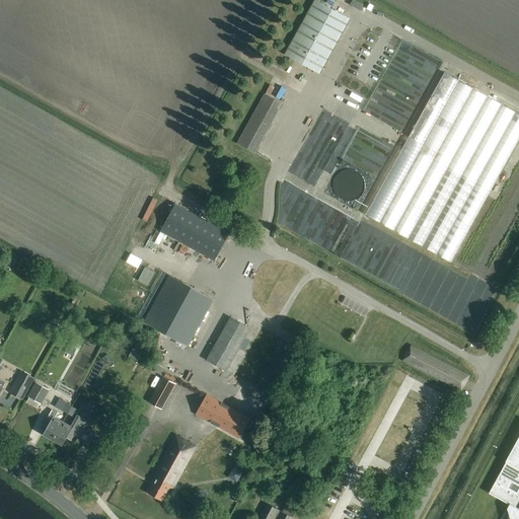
[(348,19),(315,2),(286,56),(318,73),(348,19)]
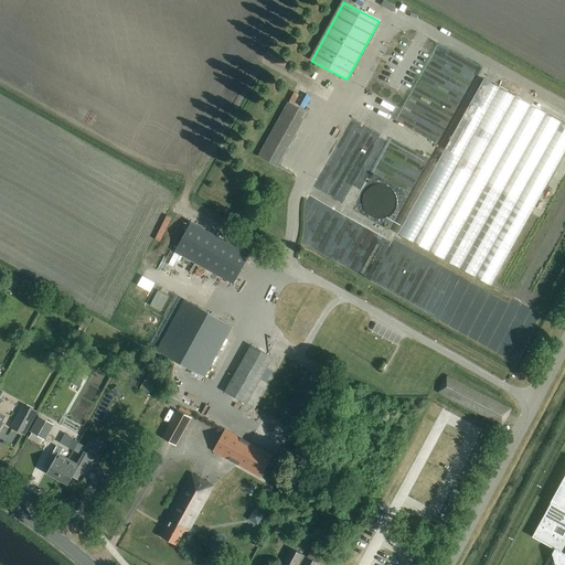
[(489,286),(564,148),(564,126),(480,81),(396,235),(489,286)]
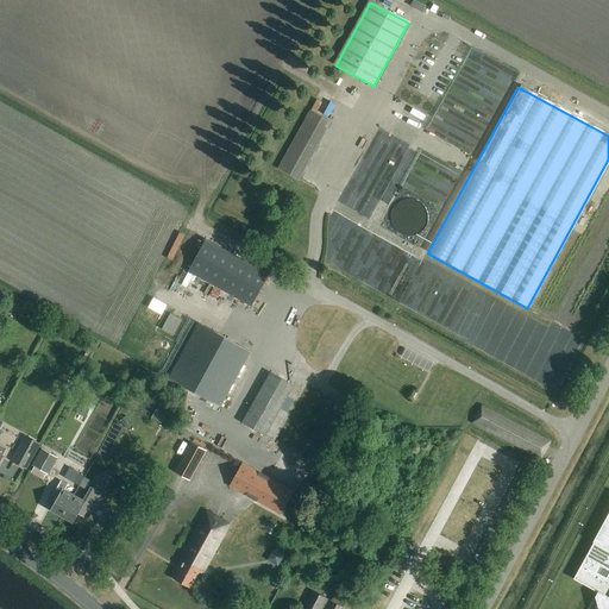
[(325,111),(328,105),(316,99),(313,104),(325,111)]
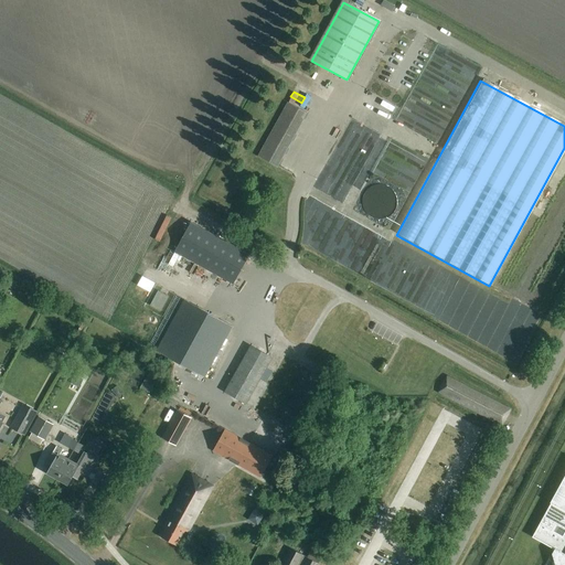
[(298,108),(288,103),(257,157),(276,168),(306,113),(305,113),(307,108),(300,105),(298,108)]
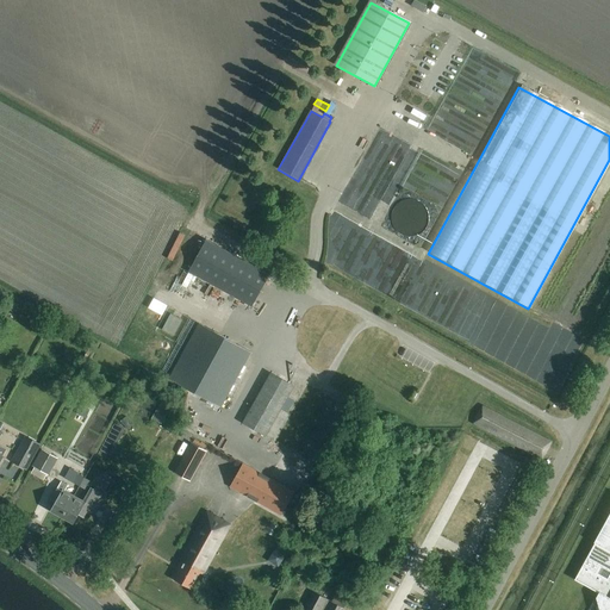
[(440,165),(436,174),(458,181),(460,172),(440,165)]
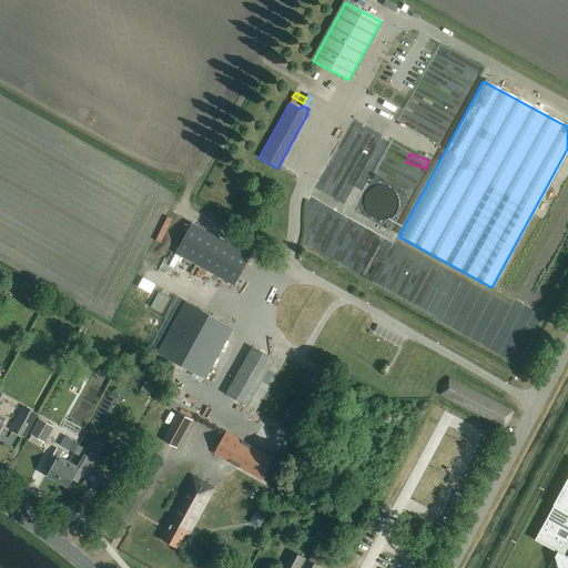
[(330,195),(346,202),(353,185),(351,184),(353,180),(351,179),(356,165),(353,164),(351,170),(345,168),(342,175),(338,174),(330,195)]
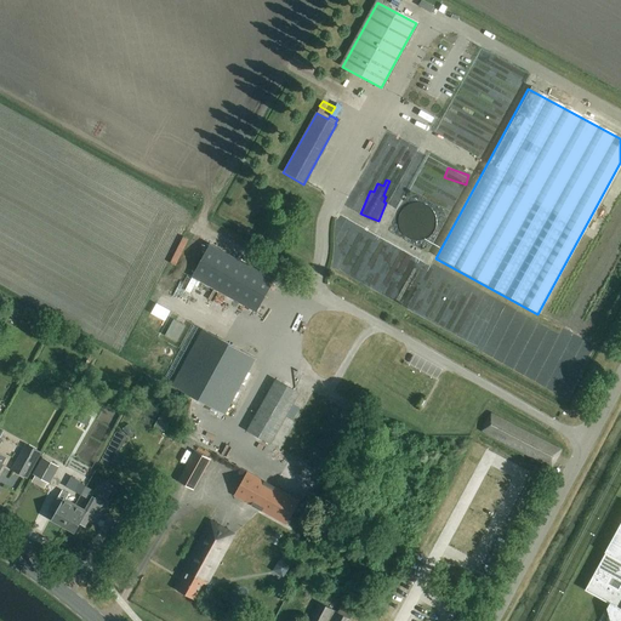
[(210,245),(192,278),(256,313),(274,280),(210,245)]
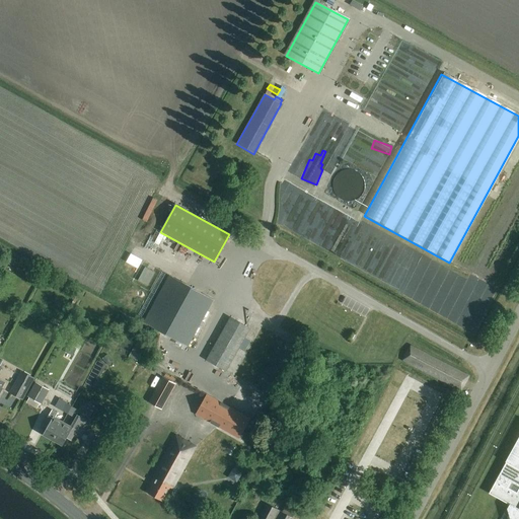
[(130,252),(126,262),(138,268),(142,258),(130,252)]
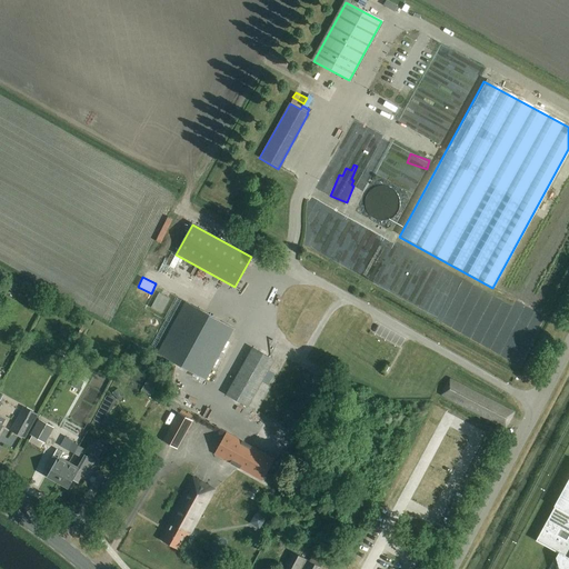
[(158,291),(150,306),(163,312),(170,297),(158,291)]
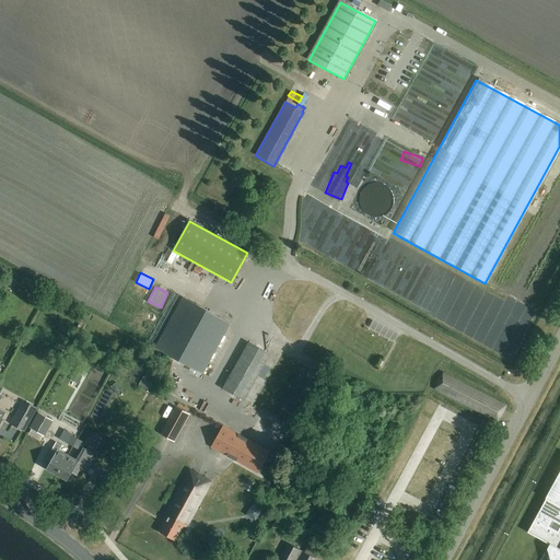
[(154,349),(202,375),(231,324),(183,298),(154,349)]
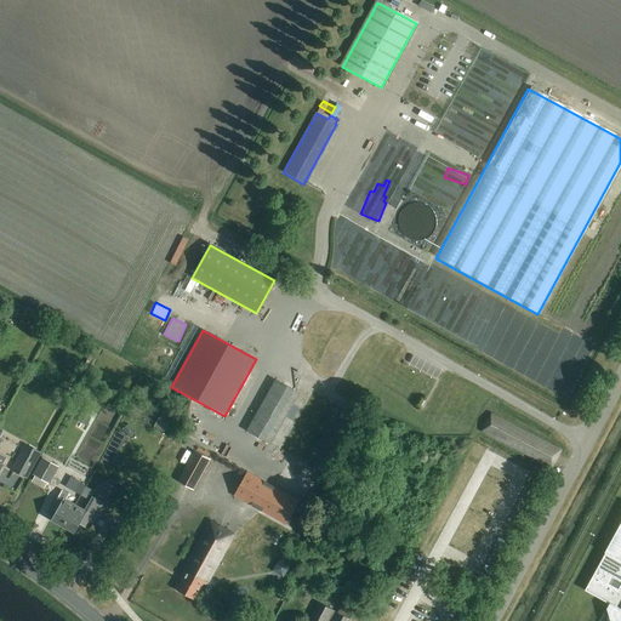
[(291,422),(300,408),(294,404),(300,394),(275,380),(246,432),(271,445),(285,419),(291,422)]
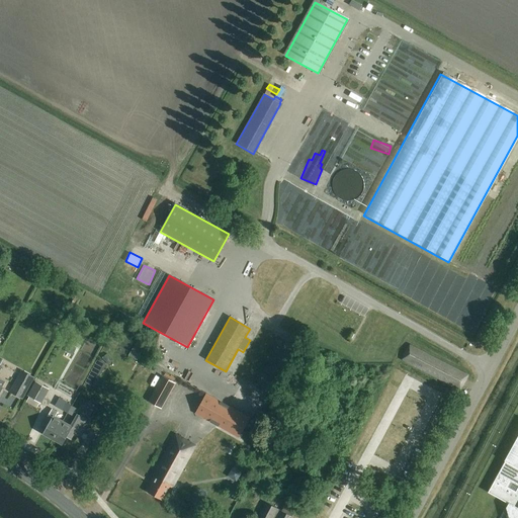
[(289,352),(293,346),(288,343),(284,350),(289,352)]
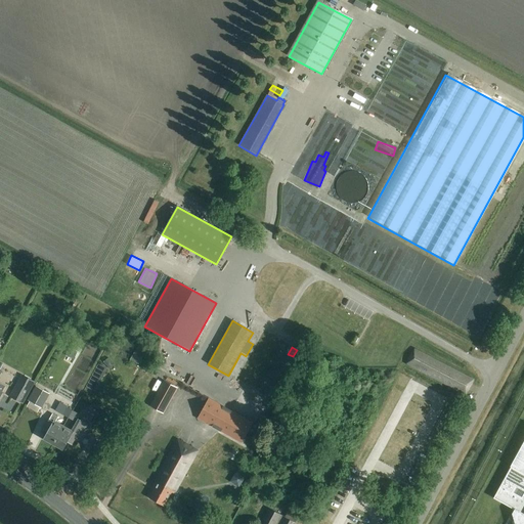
[(69,348),(64,356),(72,359),(76,352),(69,348)]
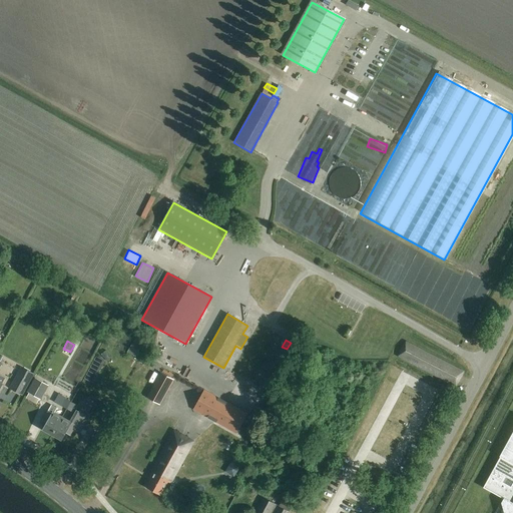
[(136,355),(141,347),(131,342),(127,351),(136,355)]
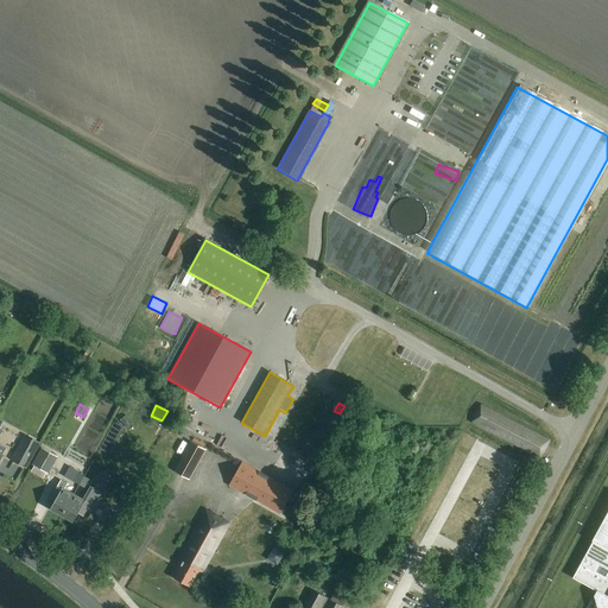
[(549,442),(480,406),(472,423),(540,458),(549,442)]
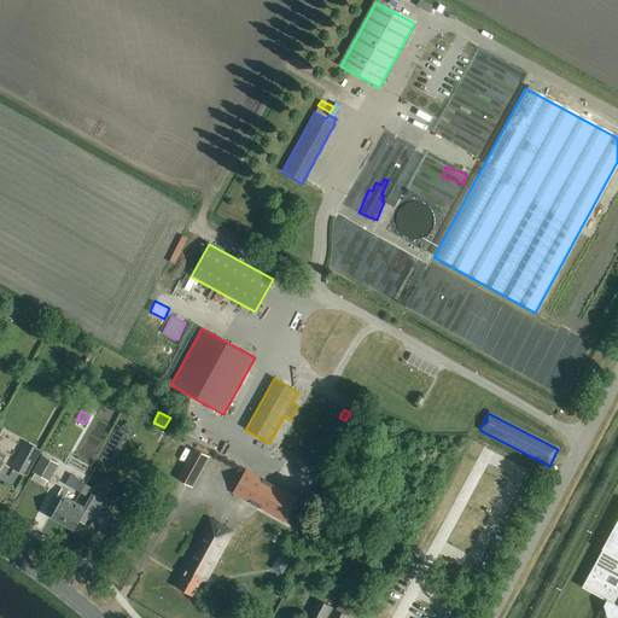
[(28,477),(42,450),(25,442),(11,467),(28,477)]
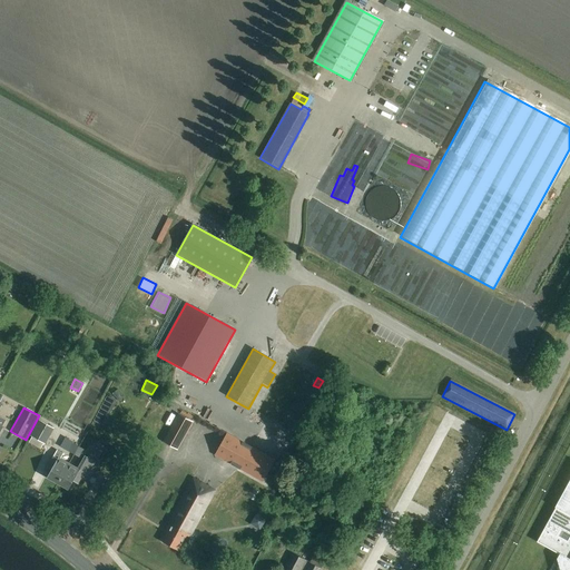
[(163,443),(177,451),(193,423),(178,415),(163,443)]
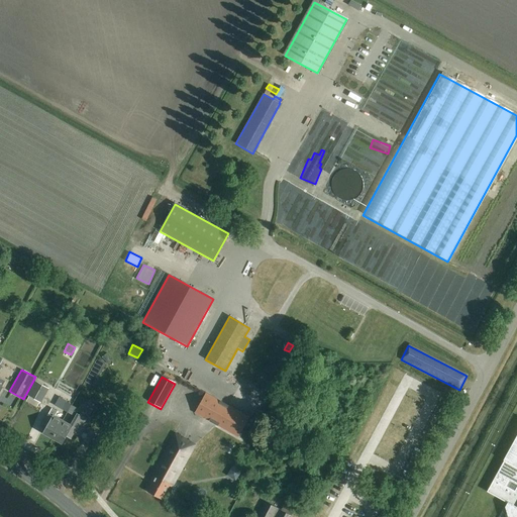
[(26,396),(39,403),(47,389),(34,382),(26,396)]
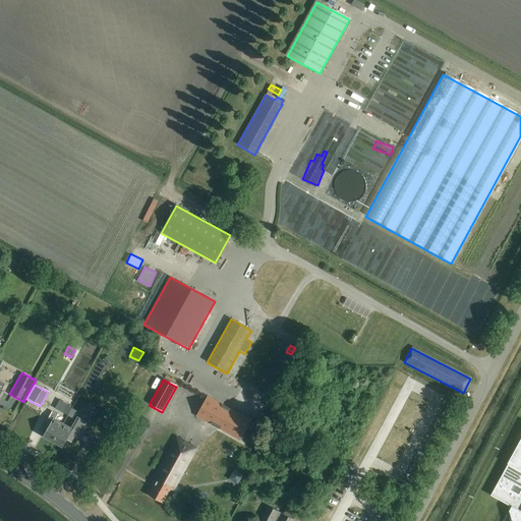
[(195,417),(240,442),(251,421),(207,396),(195,417)]
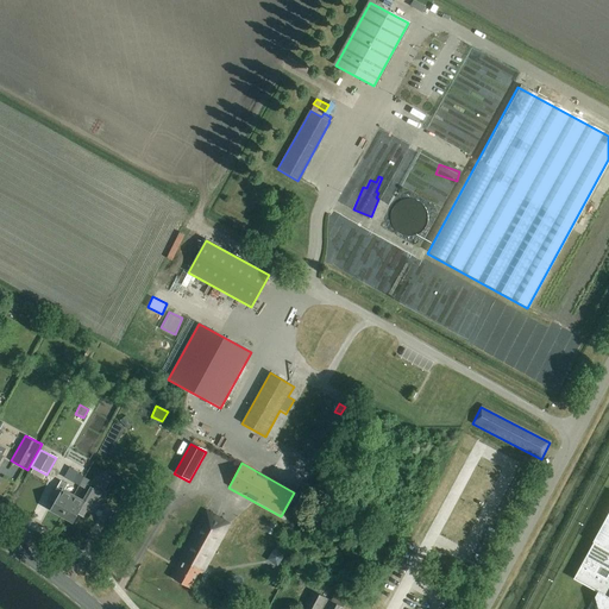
[(77,473),(71,483),(79,487),(83,477),(77,473)]
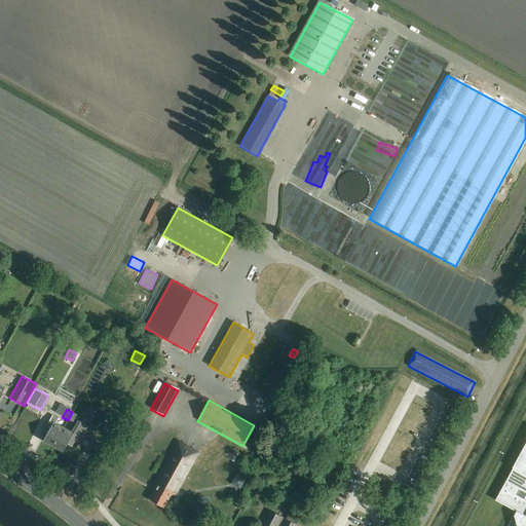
[(72,412),(68,420),(73,423),(78,415),(72,412)]
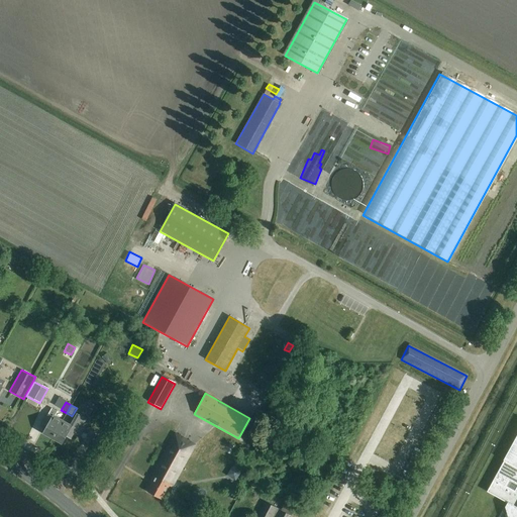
[(62,422),(52,439),(62,445),(66,437),(70,440),(76,430),(79,432),(86,419),(76,414),(70,426),(62,422)]
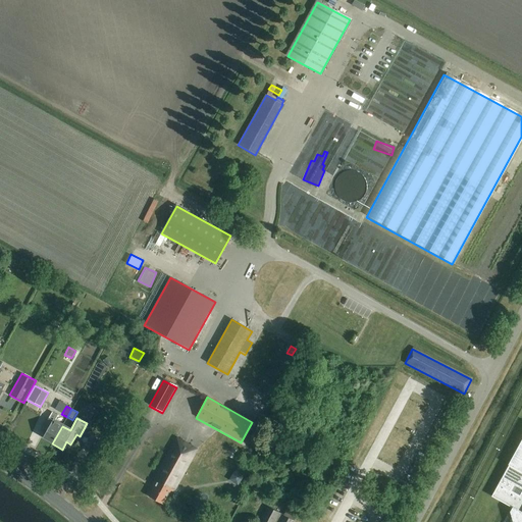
[(52,444),(62,426),(53,420),(52,421),(48,419),(43,428),(47,431),(43,438),(52,444)]
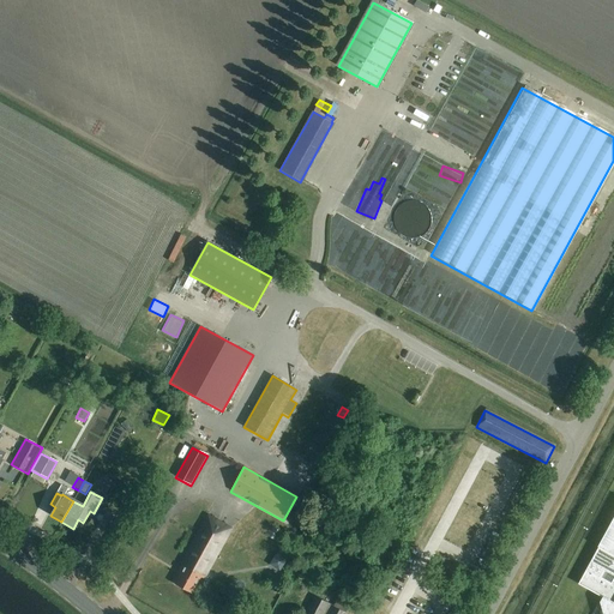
[(613,613),(613,515),(597,546),(599,546),(578,584),(602,597),(600,602),(603,613),(613,613)]
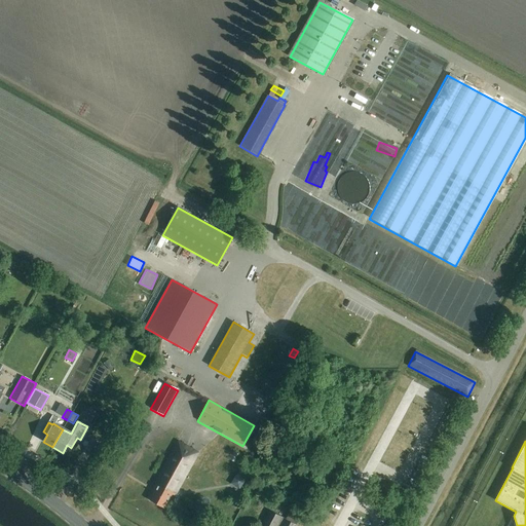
[(198,453),(179,443),(155,484),(157,485),(149,500),(163,509),(172,495),(175,496),(198,453)]
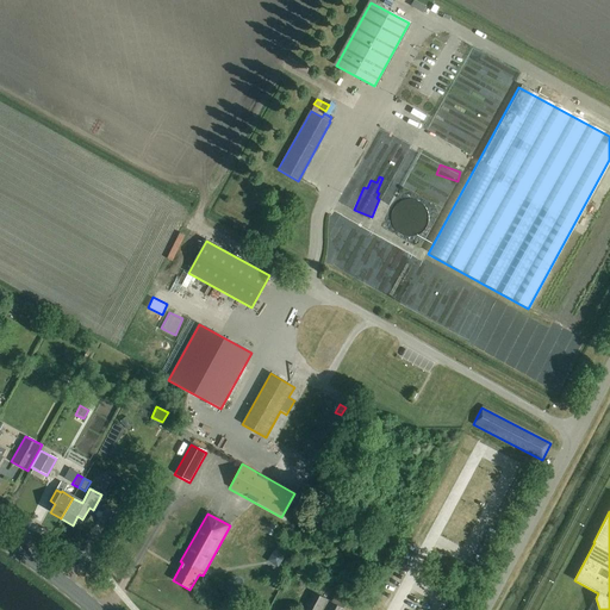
[(328,589),(319,585),(315,593),(312,593),(303,609),(343,609),(348,602),(336,595),(331,603),(323,598),(328,589)]
